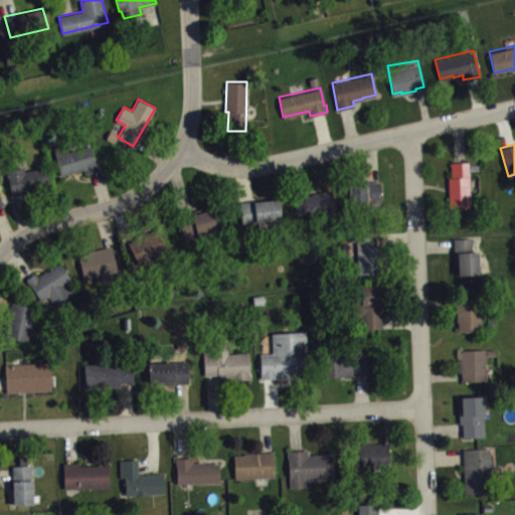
[(52,147),(61,175),(83,168),(86,173),(98,169),(90,145),(62,153),(59,145),(52,147)]
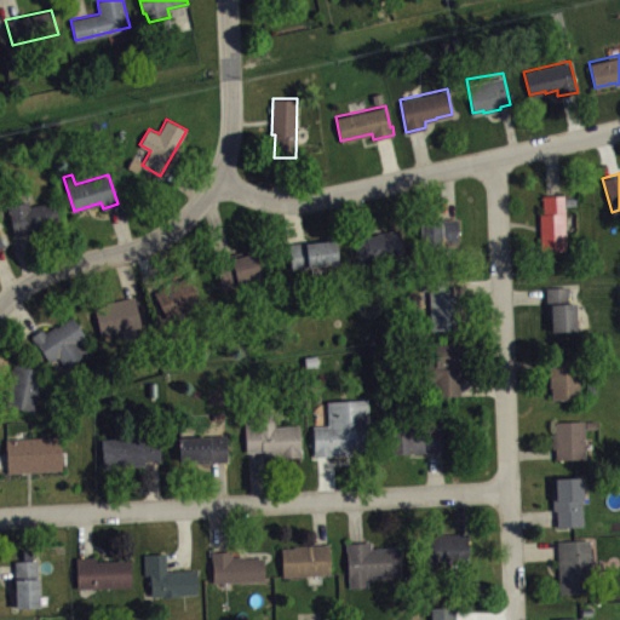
[(539,212),(540,250),(566,248),(563,193),(543,194),(544,212),(539,212)]
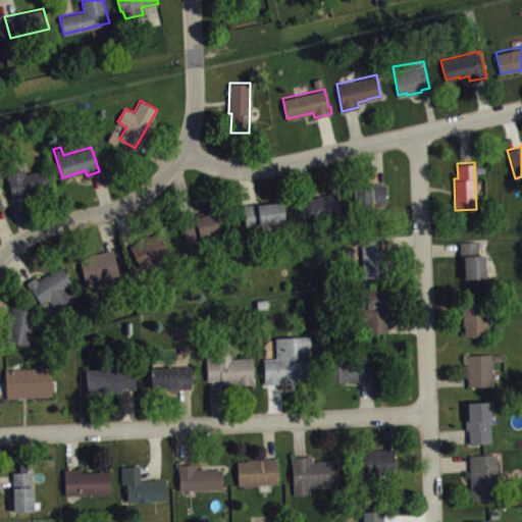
[(5,172),(12,199),(50,189),(45,167),(24,172),(23,167),(5,172)]
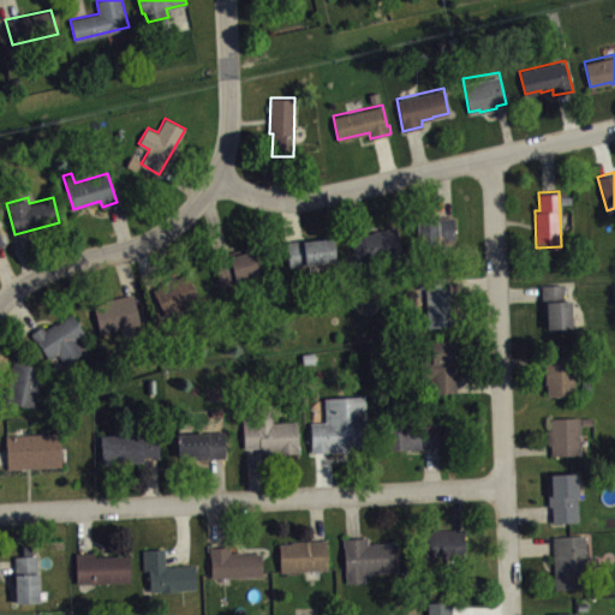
[(418,216),(419,257),(459,256),(455,215),(418,216)]
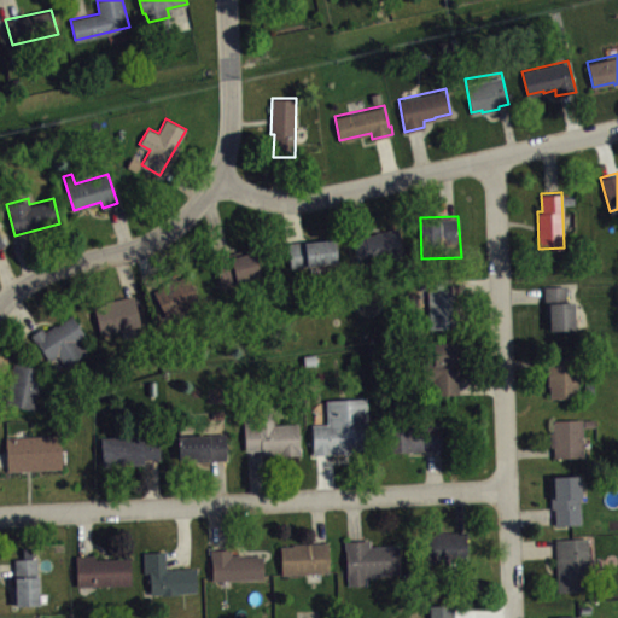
[(397,227),(404,256),(356,267),(351,237),(397,227)]
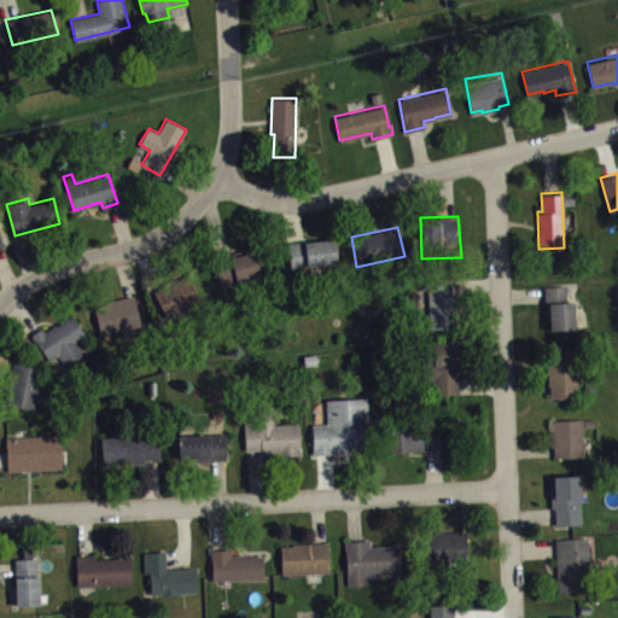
[(289,242),(291,267),(337,262),(336,237),(289,242)]
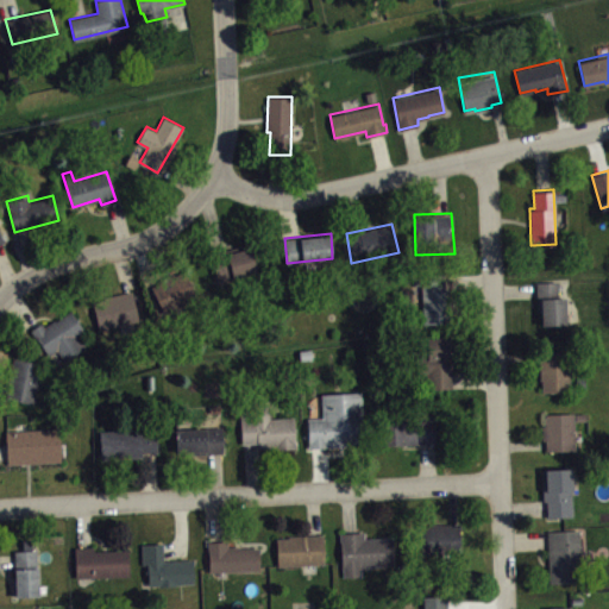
[(250,242),(257,271),(232,278),(231,277),(218,281),(213,262),(225,259),(221,249),(250,242)]
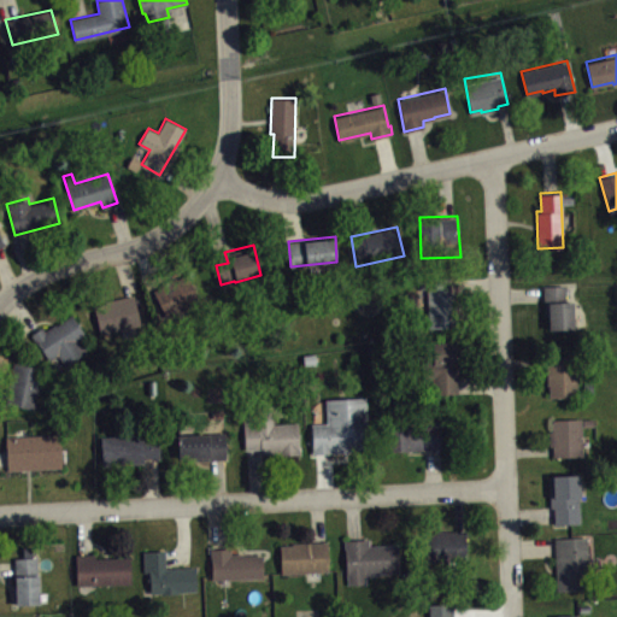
[(153,289),(168,317),(203,301),(187,274),(153,289)]
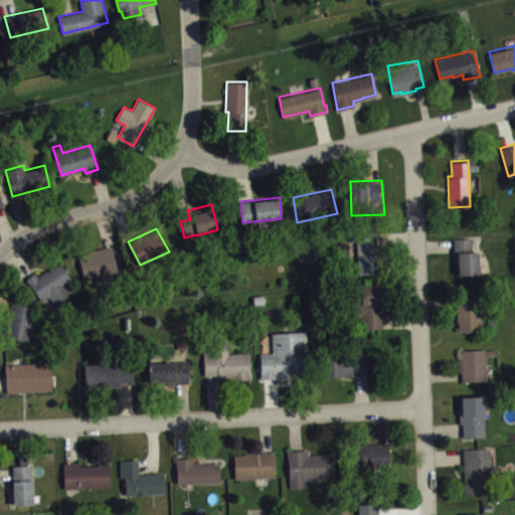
[(357,273),(378,273),(377,258),(386,258),(384,243),(377,243),(376,231),(355,231),(357,273)]
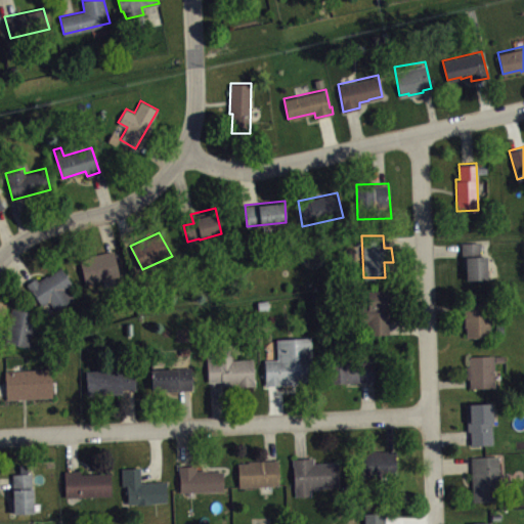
[(466,278),(466,268),(462,268),(461,242),(480,242),(481,255),(485,255),(486,278),(466,278)]
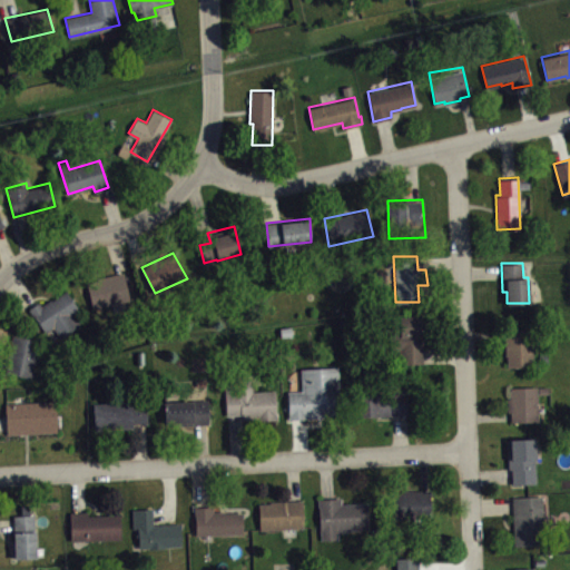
[(124,272),(130,298),(94,307),(87,279),(124,272)]
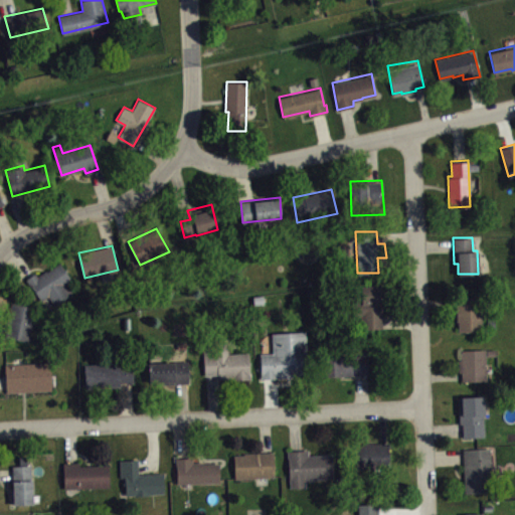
[(25,279),(29,285),(30,284),(41,300),(47,296),(55,304),(78,287),(60,262),(47,271),(46,270),(38,276),(35,272),(25,279)]
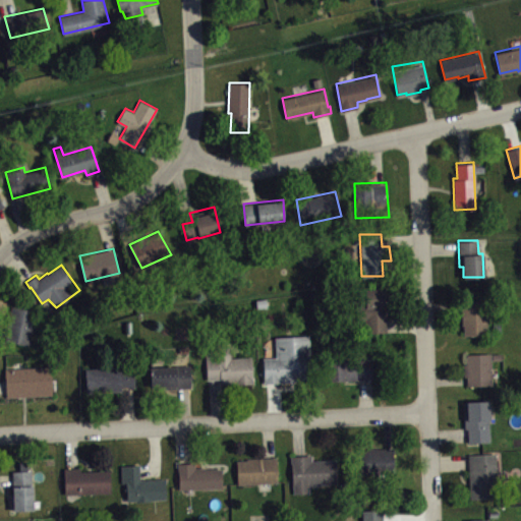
[(366,333),(366,320),(357,320),(356,304),(365,304),(365,288),(385,287),(387,332),(366,333)]
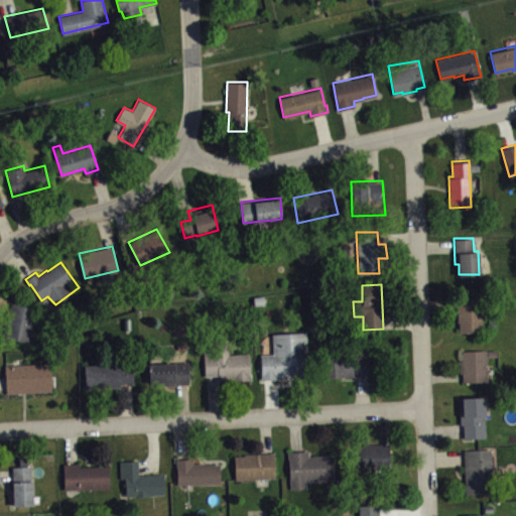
[(460,332),(459,321),(458,321),(457,296),(483,296),(484,331),(460,332)]
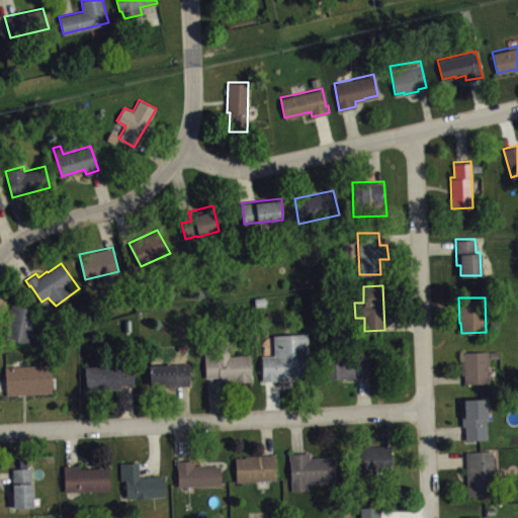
[(11,304),(4,337),(29,343),(36,309),(11,304)]
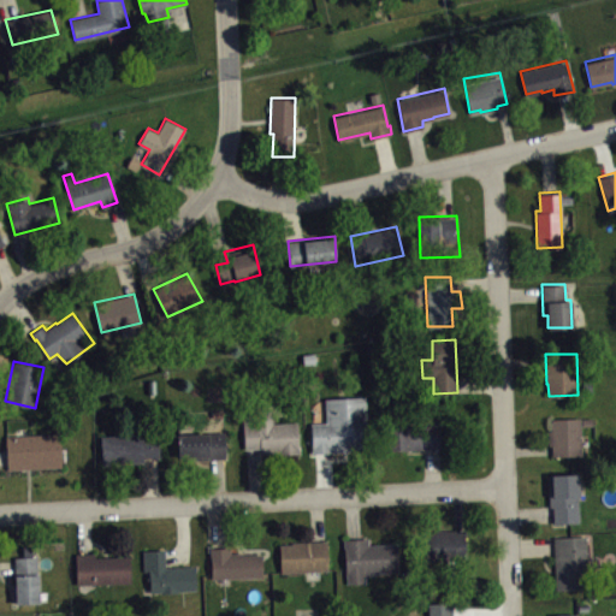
[(311,422),(312,451),(368,449),(365,396),(325,397),(326,421),(311,422)]
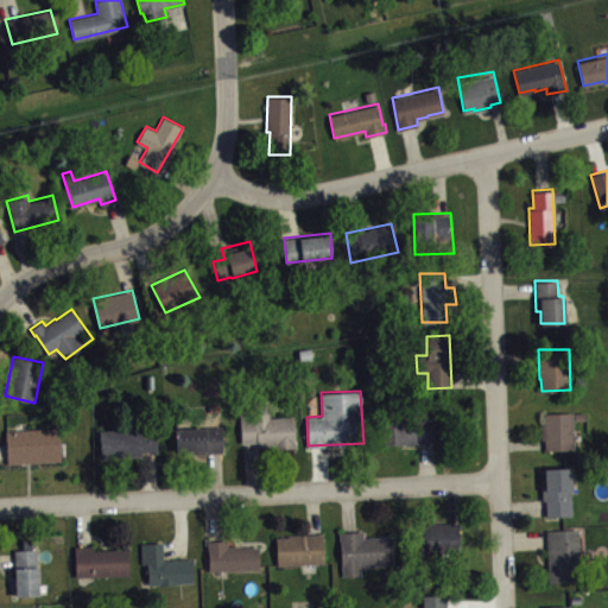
[(241,442),(257,442),(258,447),(274,445),(274,449),(296,447),(293,416),(270,417),(270,403),(251,404),(240,404),(241,442)]
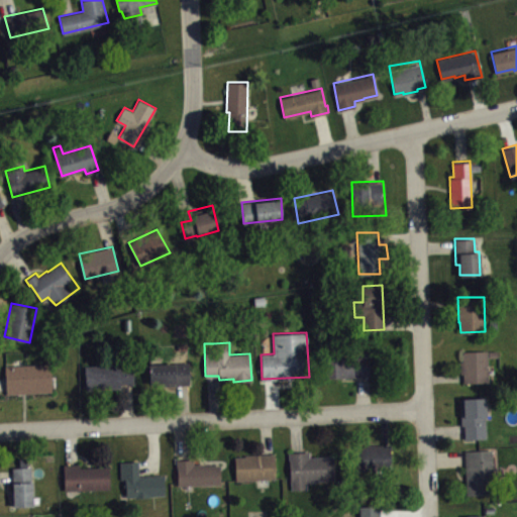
[(462,350),(462,360),(460,360),(460,373),(462,373),(462,382),(488,381),(488,356),(497,357),(497,349),(462,350)]
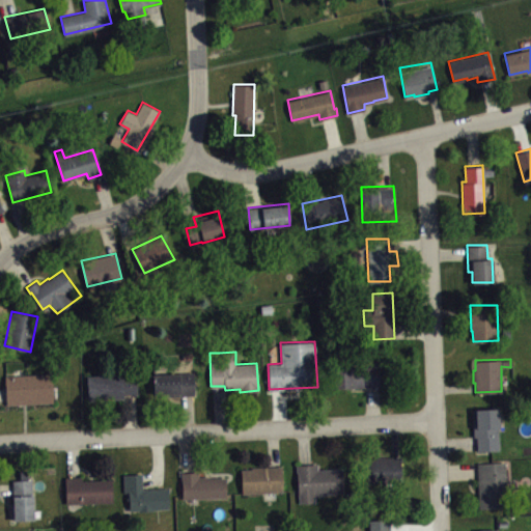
[(379,365),(380,385),(334,387),(332,366),(379,365)]
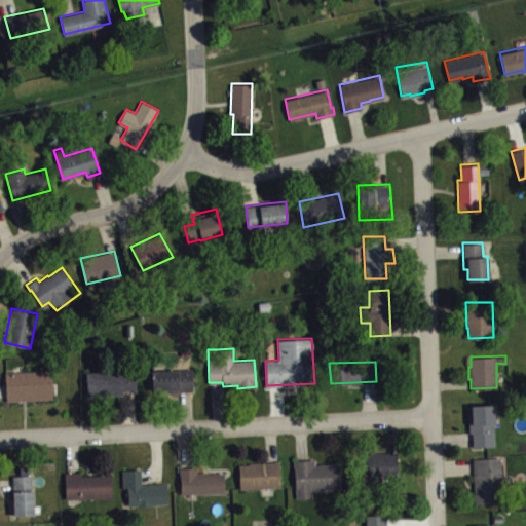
[(4,372),(6,401),(52,398),(50,369),(4,372)]
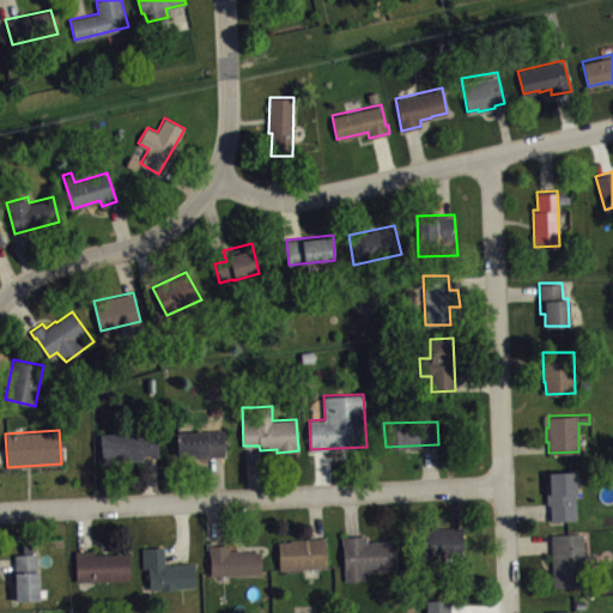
[(176,431),(177,454),(194,454),(194,457),(225,456),(223,430),(176,431)]
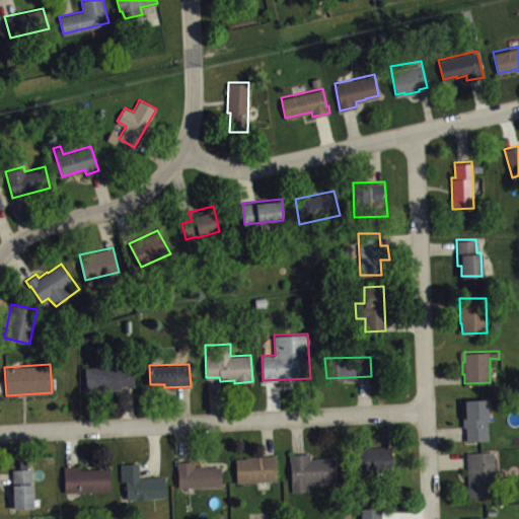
[(84,367),(85,389),(121,388),(121,384),(134,384),(134,365),(84,367)]
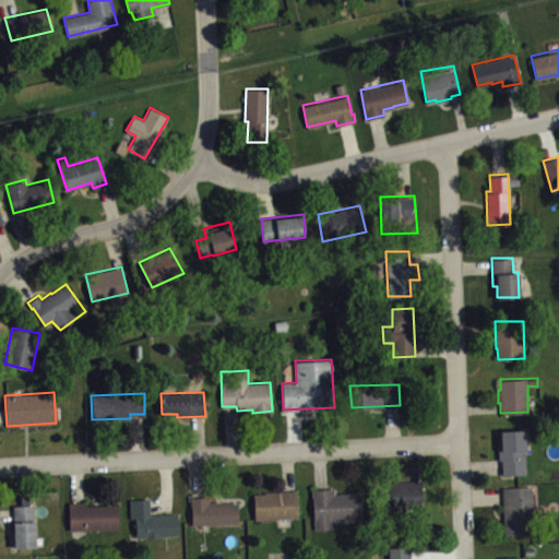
[(497,430),(498,459),(501,459),(502,474),(527,473),(525,429),(497,430)]
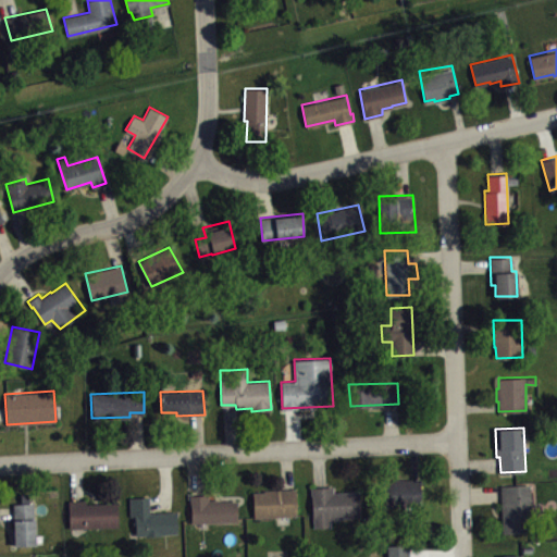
[(420,478),(421,506),(384,506),(383,480),(395,480),(395,479),(420,478)]
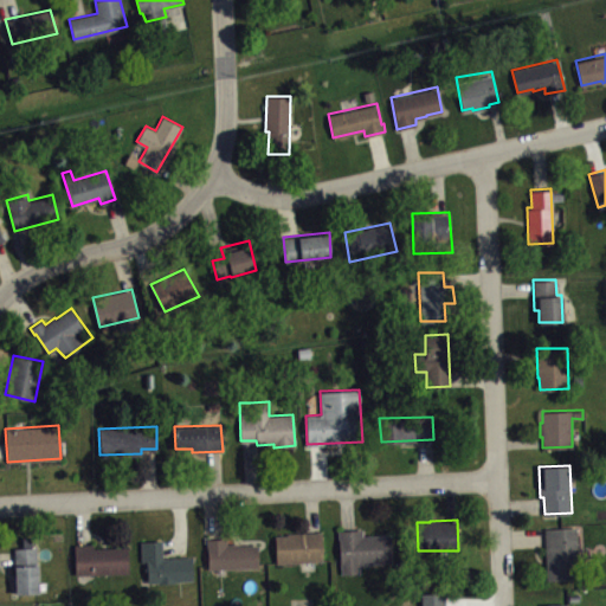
[(545,527),(547,579),(579,578),(577,524),(546,524),(546,527),(545,527)]
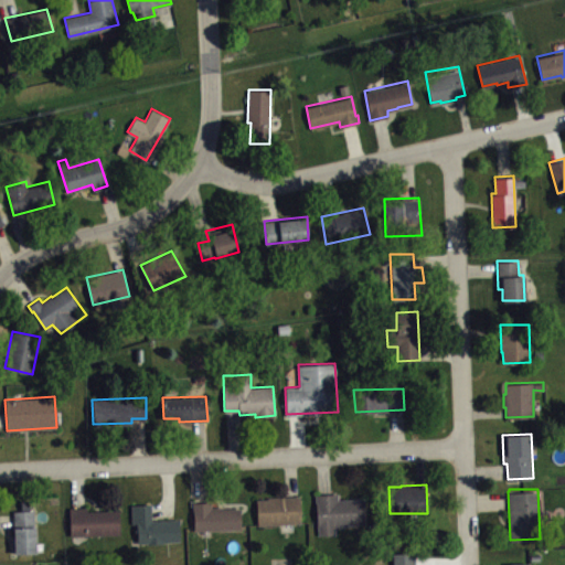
[(315,493),(318,534),(334,533),(334,525),(365,524),(364,497),(339,498),(338,492),(315,493)]
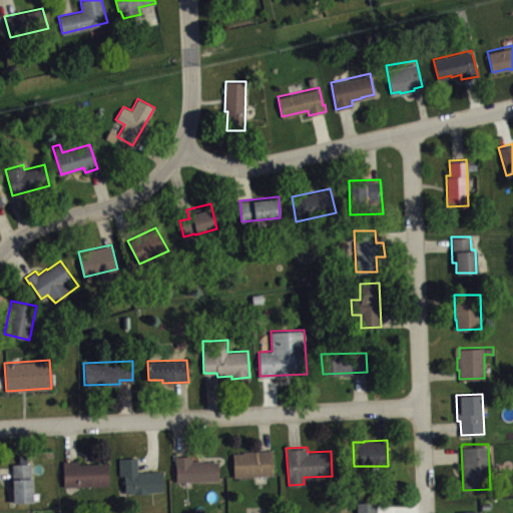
[(233,475),(273,474),(272,449),(243,450),(243,452),(232,452),(233,475)]
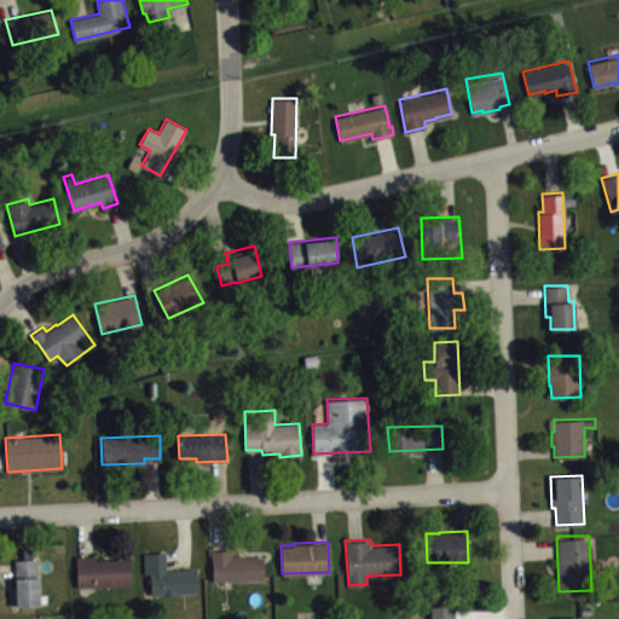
[(212,550),(213,579),(264,578),(262,555),(244,555),(244,554),(231,554),(231,549),(212,550)]
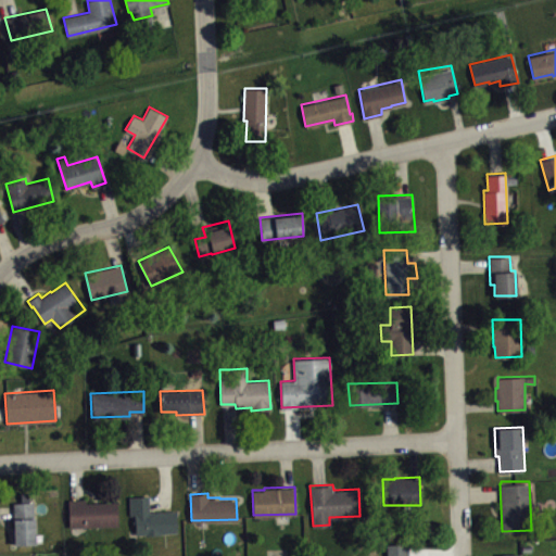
[(129,495),(129,515),(135,515),(136,534),(161,534),(161,532),(177,532),(176,510),(150,512),(149,495),(129,495)]
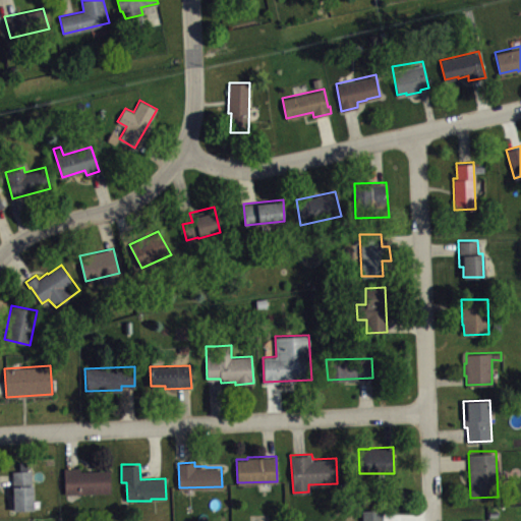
[(80,467),(80,470),(109,469),(110,493),(65,493),(64,467),(80,467)]
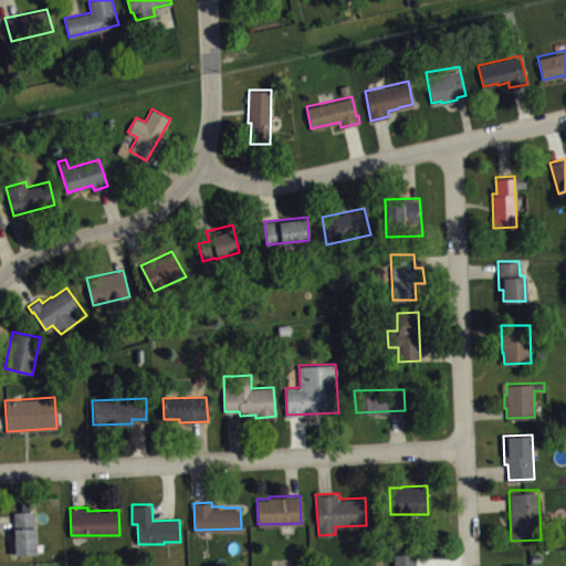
[(13,511),(14,554),(37,553),(35,511),(13,511)]
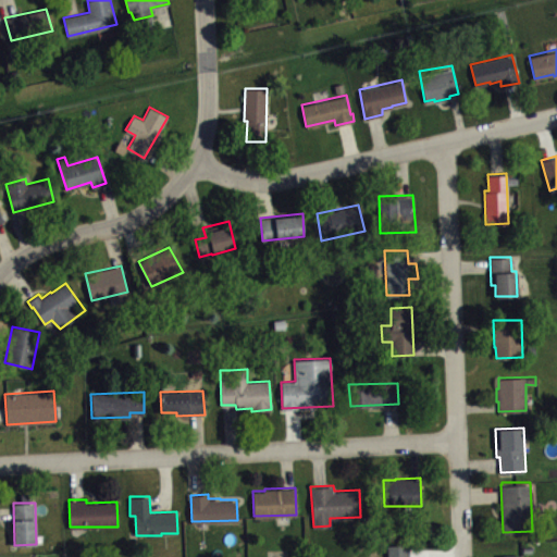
[(387,545),(387,556),(408,556),(408,555),(411,555),(411,544),(387,545)]
